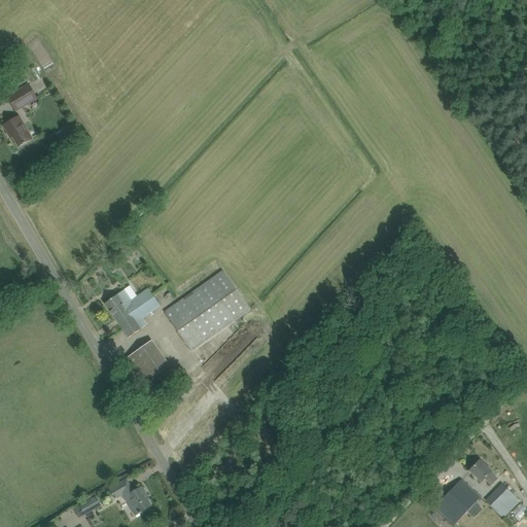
[(39,68),(34,70),(38,80),(44,78),(39,68)]
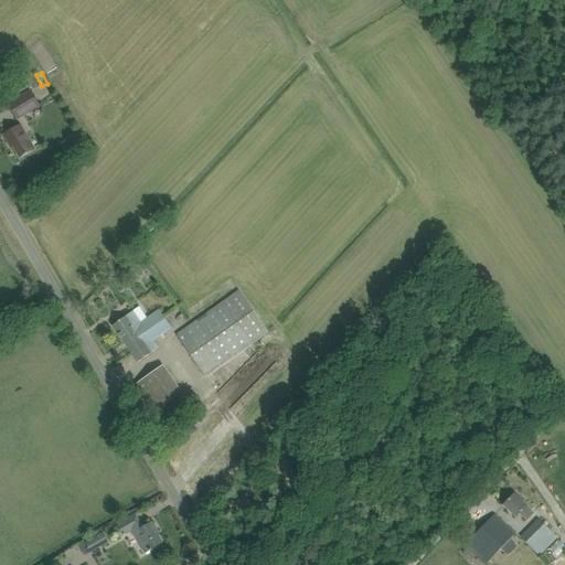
[(18,92),(28,86),(23,76),(12,82),(18,92)]
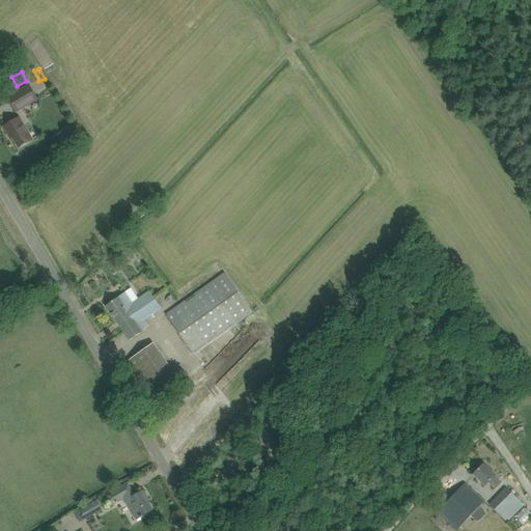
[(7,98),(16,112),(36,100),(28,85),(7,98)]
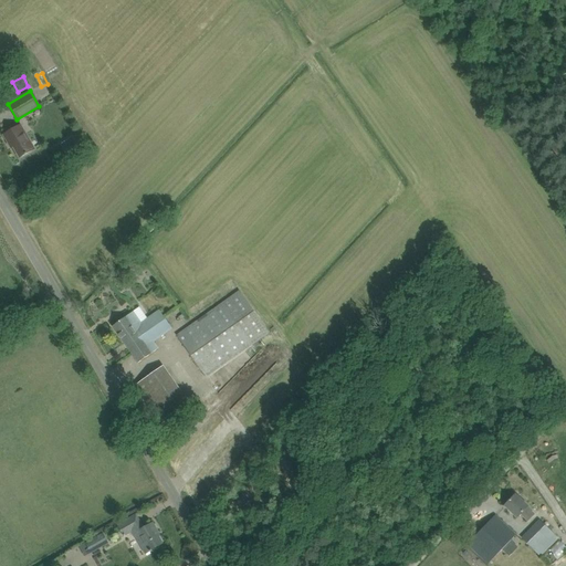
[(11,144),(19,158),(34,149),(21,125),(3,135),(9,145),(11,144)]
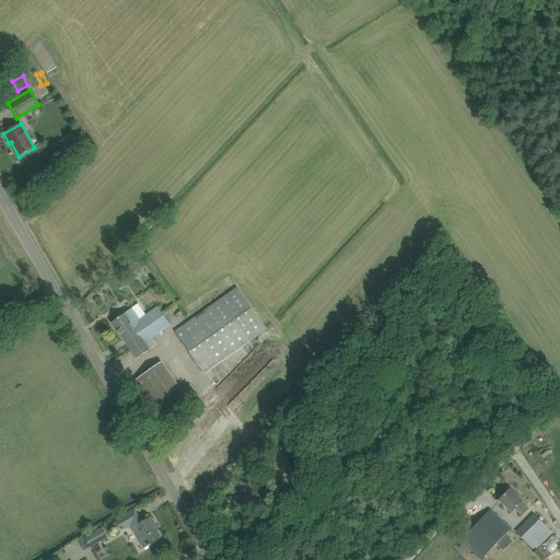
[(206,372),(267,329),(237,288),(176,330),(206,372)]
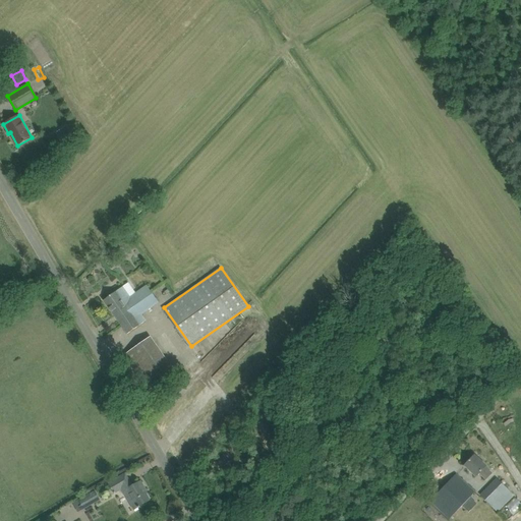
[(103,300),(127,334),(147,321),(141,314),(159,303),(148,287),(130,299),(122,287),(112,295),(103,300)]
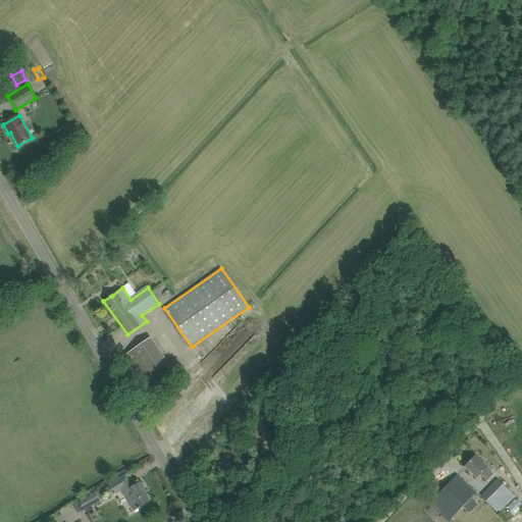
[(124,356),(148,389),(173,371),(150,337),(124,356)]
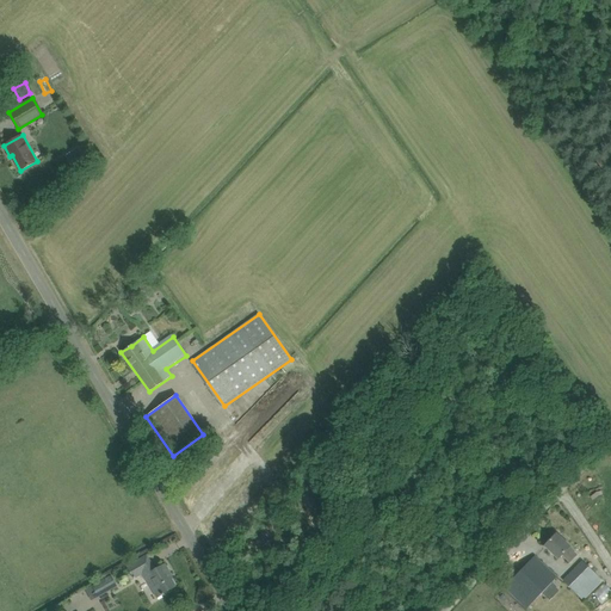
[(569,547),(556,534),(544,547),(557,559),(562,554),(569,561),(576,554),(569,547)]
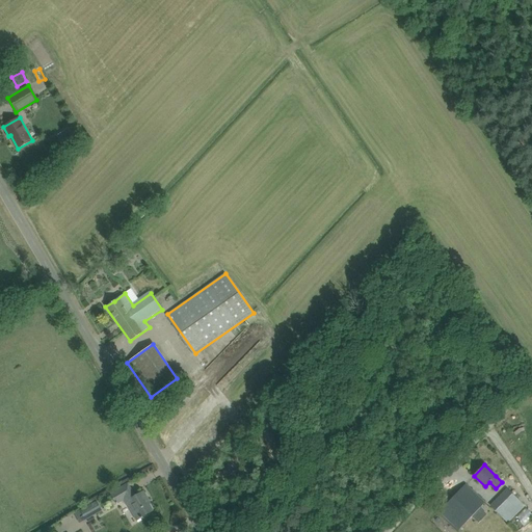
[(523,482),(529,493),(531,490),(531,486),(528,479),(523,482)]
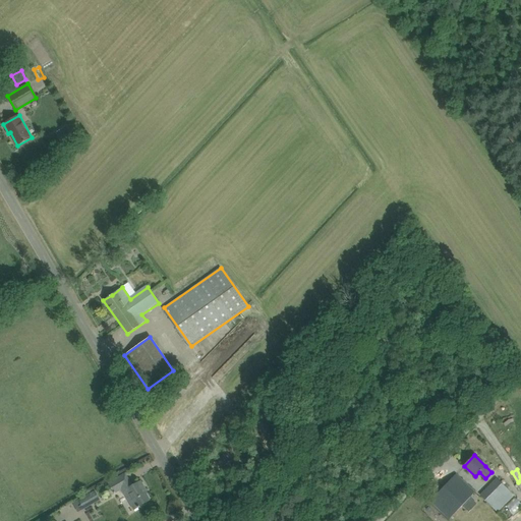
[(430,501),(449,519),(462,506),(469,513),(477,504),(470,497),(474,493),(456,474),(430,501)]
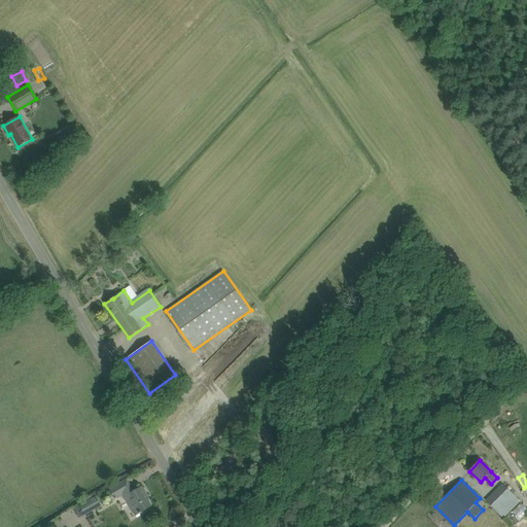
[(141,513),(141,512),(151,505),(145,495),(147,495),(142,487),(132,492),(131,490),(128,492),(121,482),(109,489),(115,499),(123,495),(126,500),(135,516),(139,514),(140,514),(141,513)]
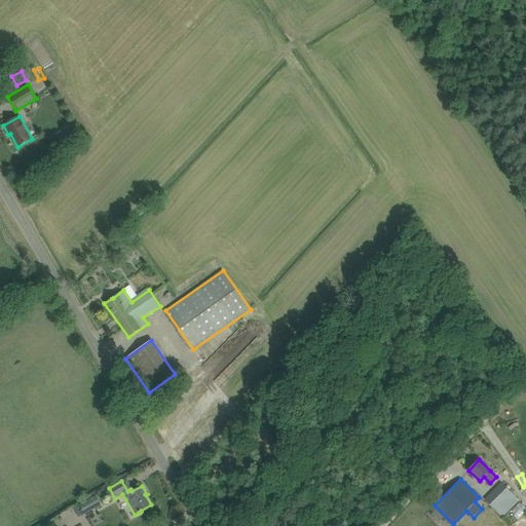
[(501,517),(518,500),(501,483),(485,500),(501,517)]
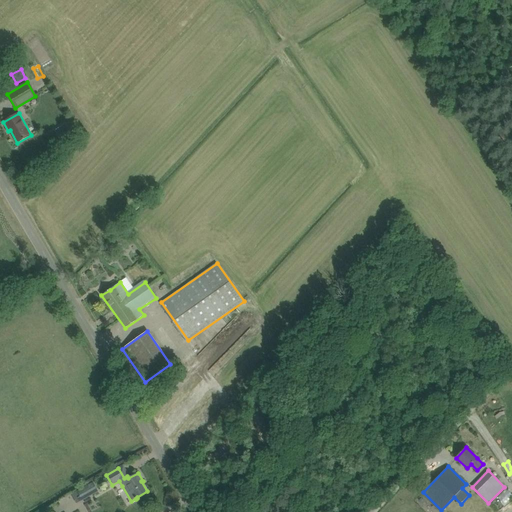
[(103,485),(100,478),(77,491),(82,500),(91,495),(89,493),(103,485)]
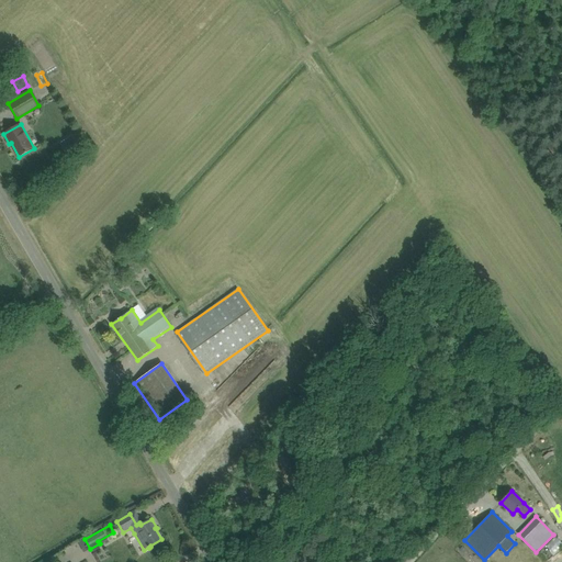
[(542,554),(549,561),(552,561),(561,553),(561,541),(560,539),(542,554)]
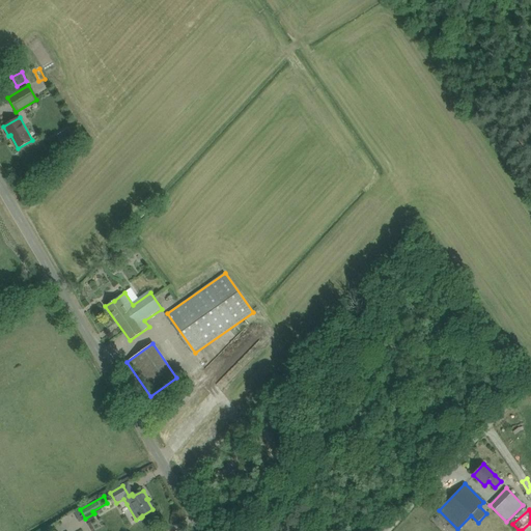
All buildings are outlined.
